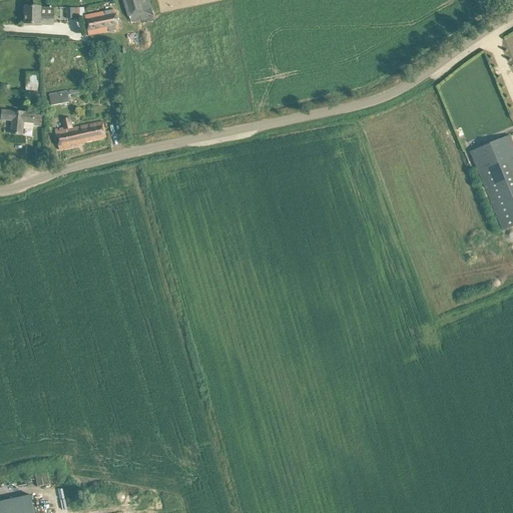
[(122,0),(131,23),(154,17),(148,0),(122,0)]
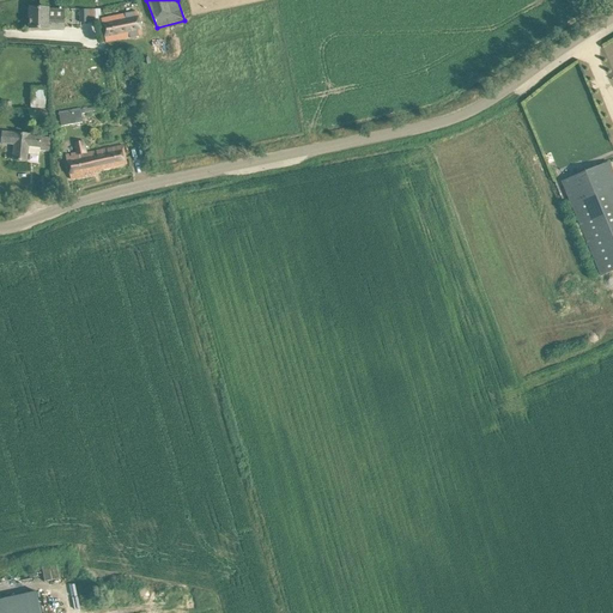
[(30,28),(42,28),(47,29),(47,26),(65,26),(65,8),(43,7),(31,7),(30,28)]
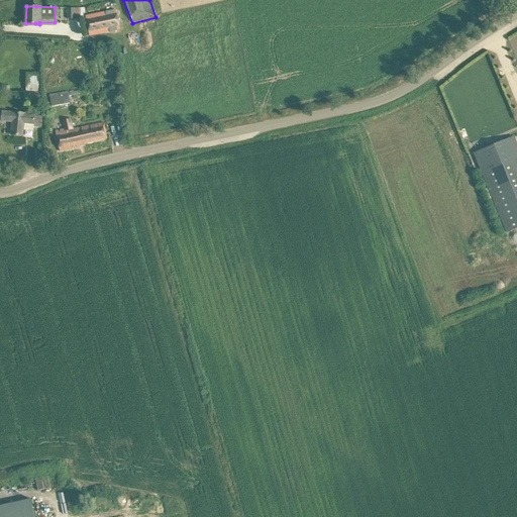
[(82,18),(82,8),(68,8),(68,18),(82,18)]
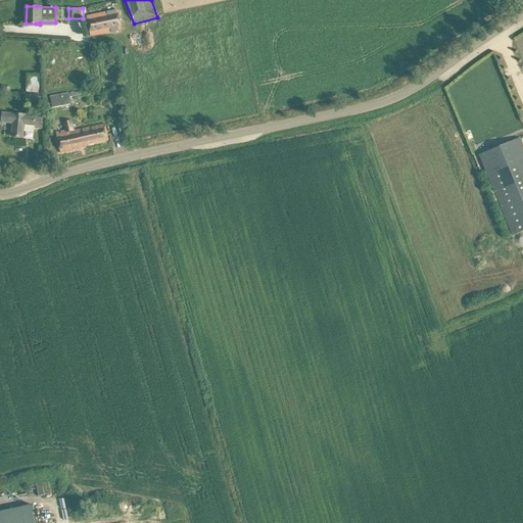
[(113,10),(86,16),(90,36),(121,29),(115,9),(113,10)]
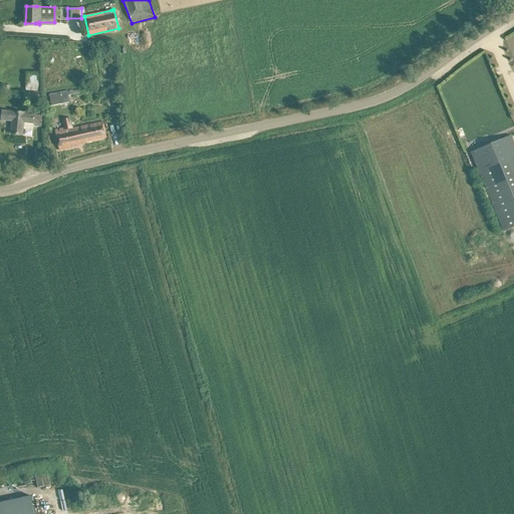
[(38,83),(39,73),(26,73),(26,83),(38,83)]
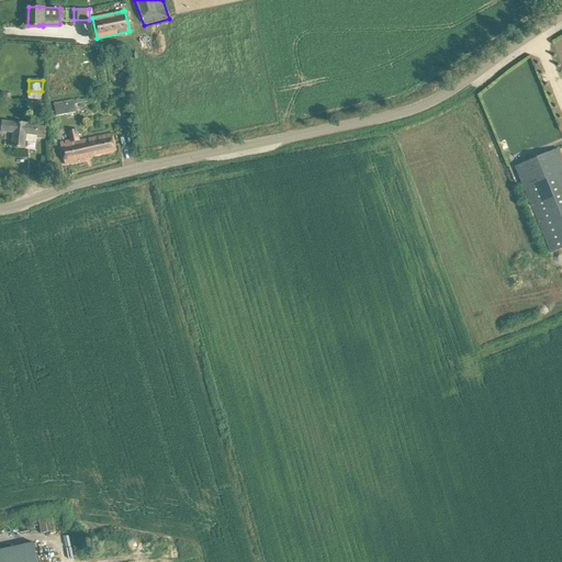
[(43,115),(43,99),(32,99),(31,115),(43,115)]
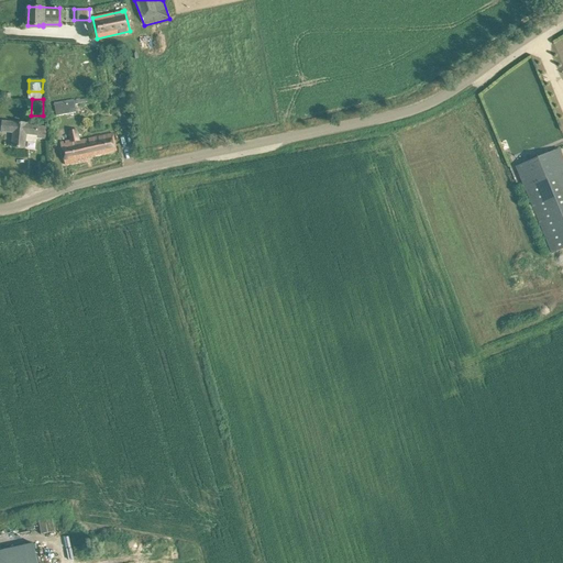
[(57,117),(75,114),(74,102),(55,106),(57,117)]
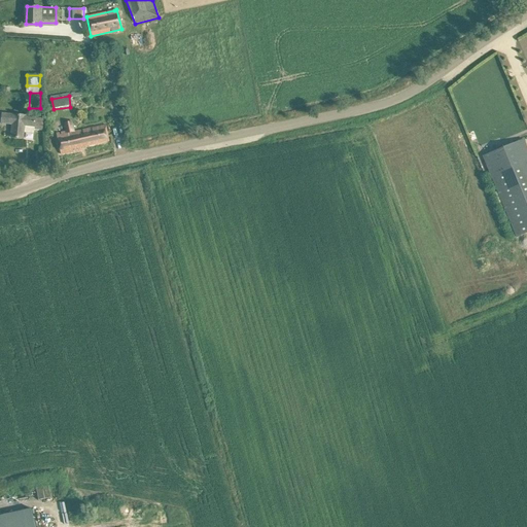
[(1,123),(13,124),(11,137),(23,138),(24,133),(34,133),(34,130),(42,131),(43,119),(25,117),(25,115),(14,114),(13,115),(2,114),(1,123)]
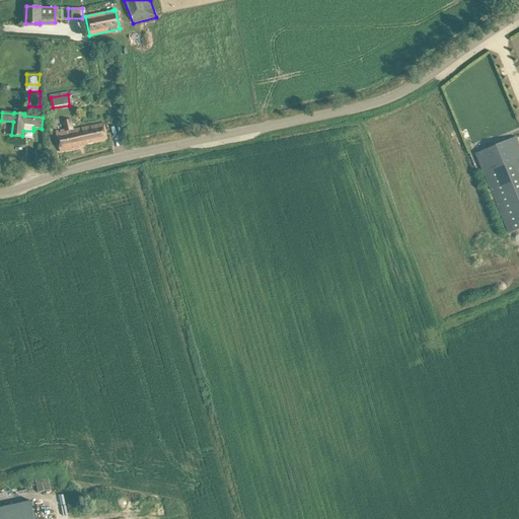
[(100,141),(107,139),(105,129),(104,124),(73,130),(71,120),(64,122),(66,129),(56,131),(58,142),(60,152),(81,148),(80,145),(86,144),(100,141)]
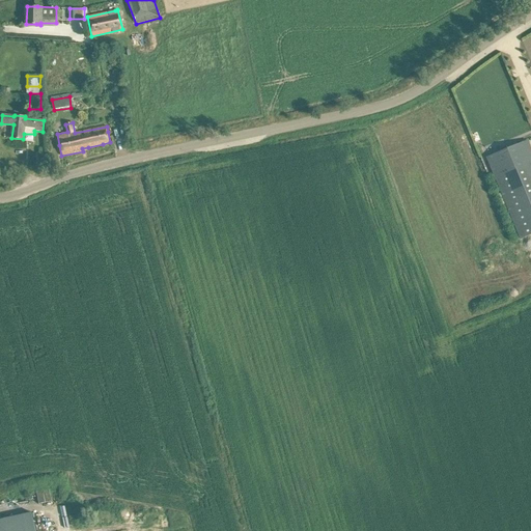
[(487,157),(492,166),(521,239),(530,233),(530,149),(527,140),(487,157)]
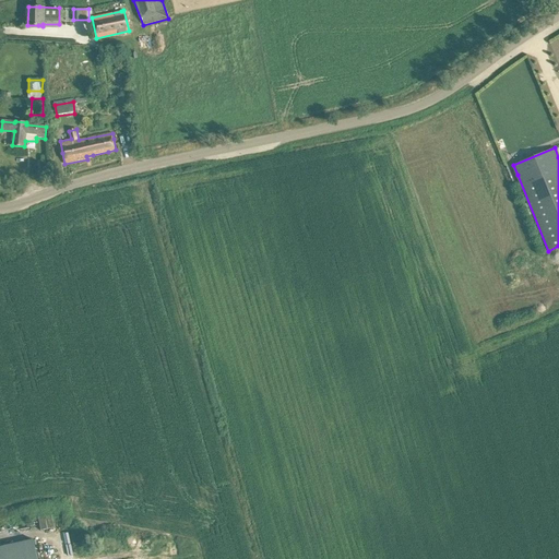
[(51,514),(38,518),(42,531),(55,528),(51,514)]
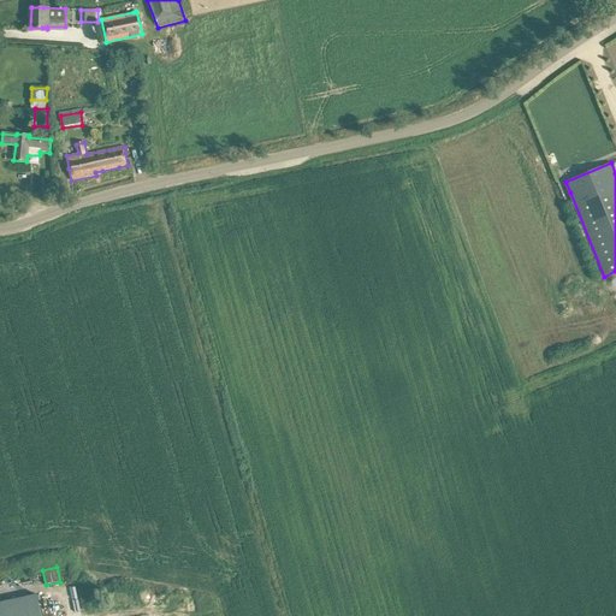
[(0,615),(41,615),(36,594),(0,602),(0,615)]
